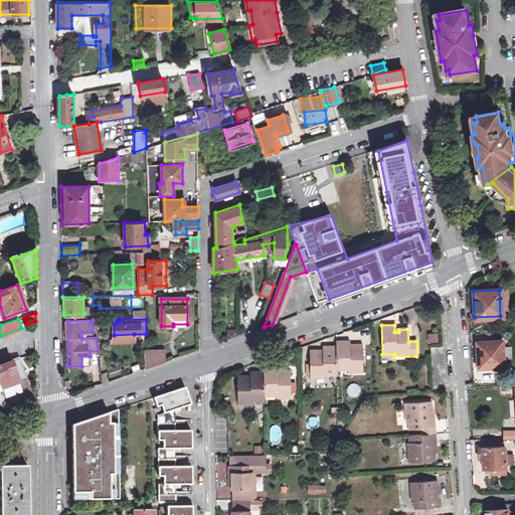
[(427,333),(427,343),(440,342),(439,333),(427,333)]
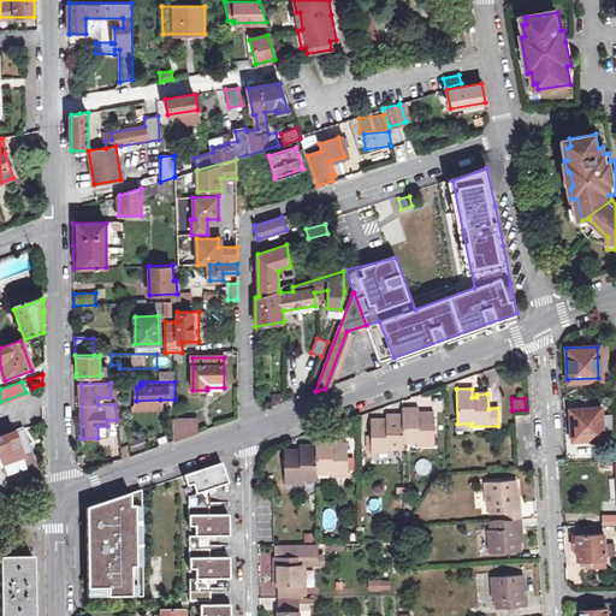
[(402,406),(402,413),(402,420),(403,440),(418,440),(418,444),(436,444),(436,412),(424,412),(424,414),(420,414),(420,406),(402,406)]
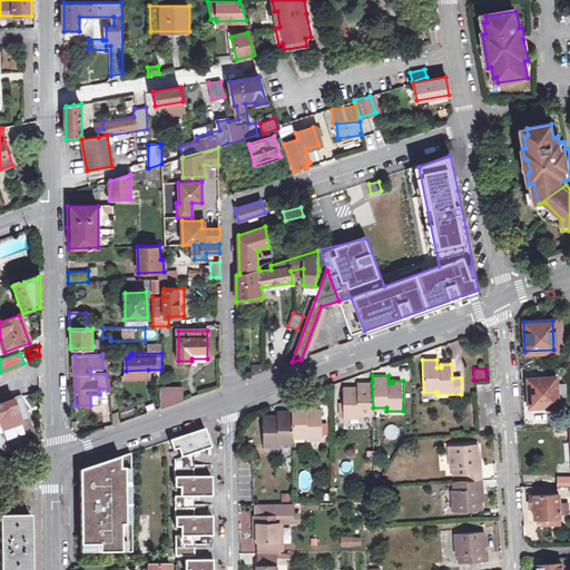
[(556,404),(554,379),(528,380),(530,405),(556,404)]
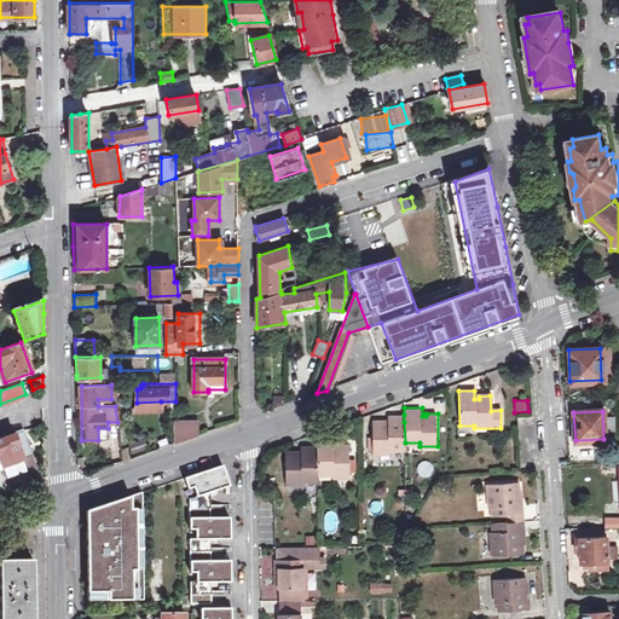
[(404,422),(404,415),(389,416),(389,423),(385,423),(385,420),(371,421),(371,453),(391,453),(391,450),(405,450),(405,443),(404,422)]
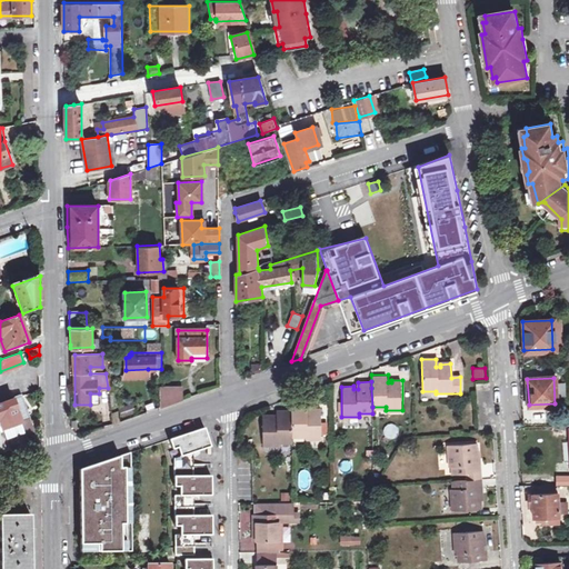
[(485,382),(473,383),(473,392),(486,391),(485,382)]
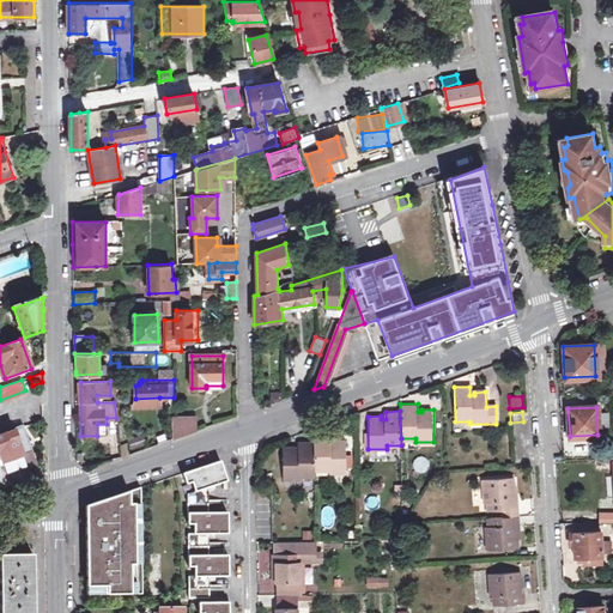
[(174,438),(196,431),(196,417),(174,418),(174,438)]
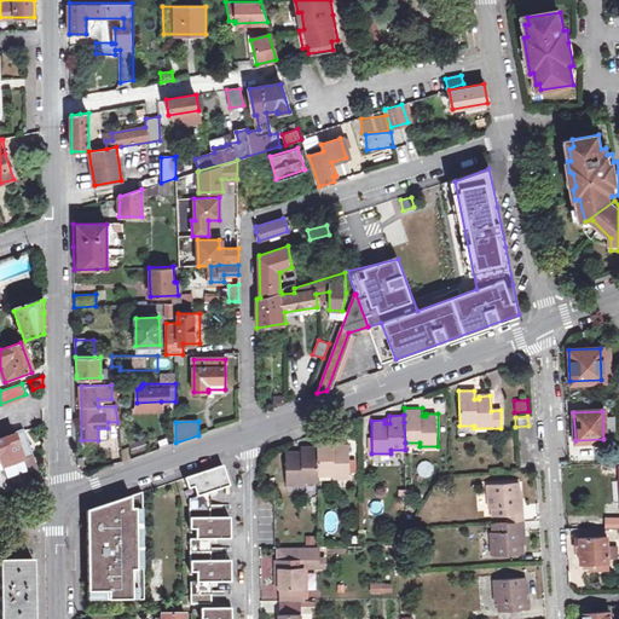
[(0,491),(29,480),(27,472),(35,469),(22,432),(0,438),(0,491)]
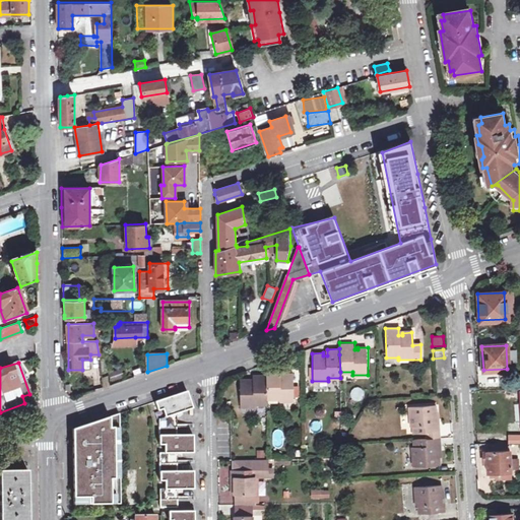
[(126,380),(122,369),(110,373),(114,384),(126,380)]
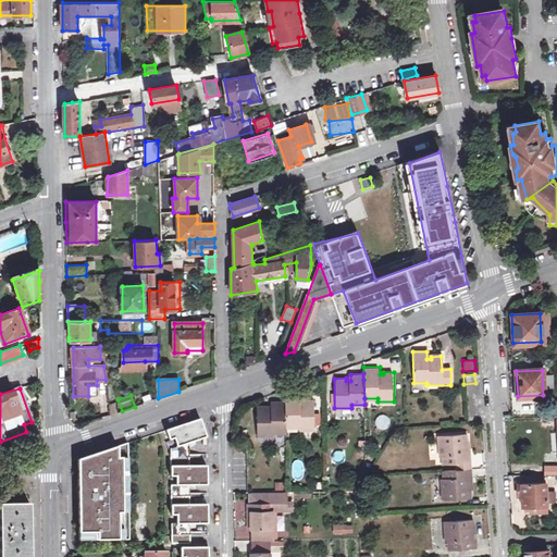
[(285,397),(285,401),(285,428),(297,428),(297,431),(313,431),(312,400),(302,400),(302,403),(299,403),(299,396),(285,397)]
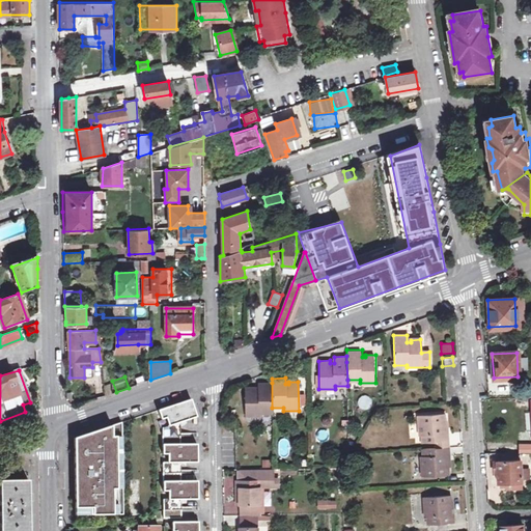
[(272,408),(272,383),(257,384),(257,389),(253,390),(253,388),(244,388),(244,416),(259,416),(260,413),(272,412),(272,408)]
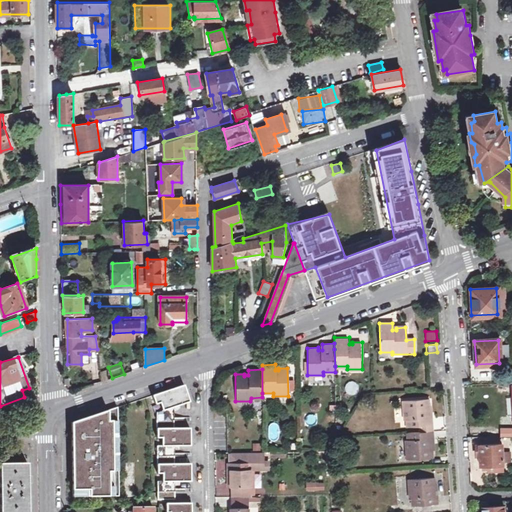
[(153,397),(156,405),(157,429),(174,429),(173,408),(190,403),(185,386),(153,397)]
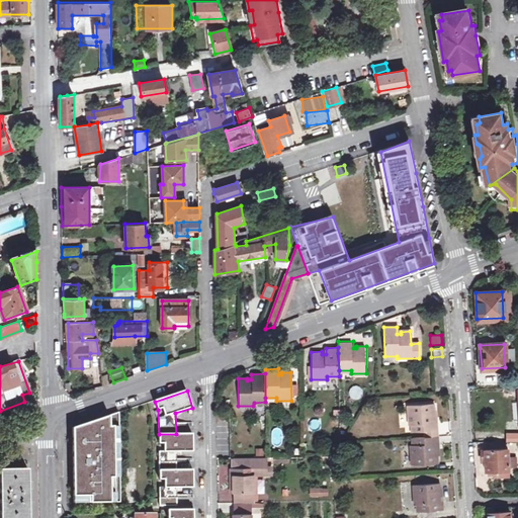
[(432,423),(431,412),(431,404),(405,406),(406,425),(410,425),(410,433),(423,432),(437,431),(436,423),(432,423)]
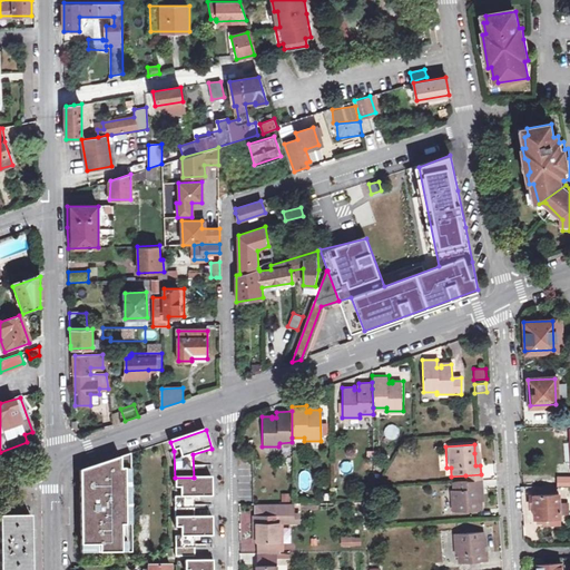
[(130,462),(101,463),(79,470),(80,507),(81,552),(131,552),(130,462)]
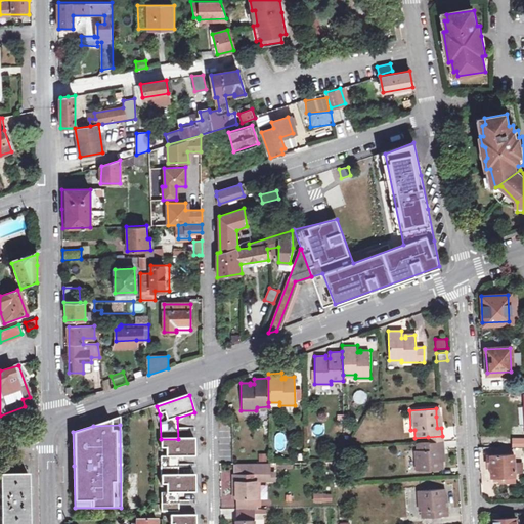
[(195,439),(178,439),(161,439),(161,449),(166,449),(166,457),(179,457),(195,457),(195,439)]
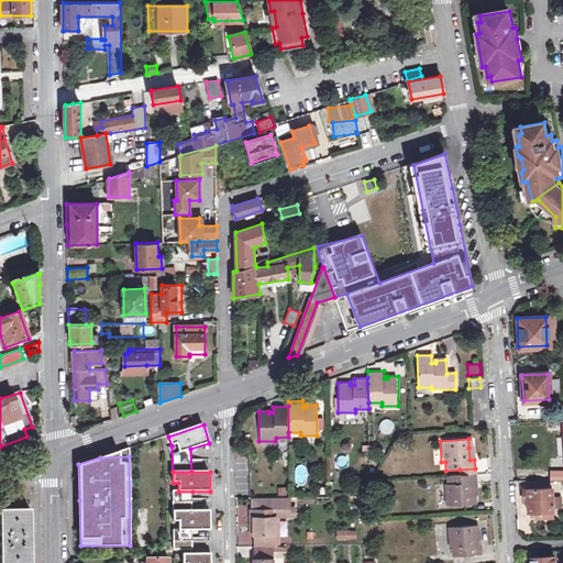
[(473,504),(472,496),(472,484),(476,483),(475,475),(460,476),(445,476),(446,485),(443,485),(445,506),(473,504)]
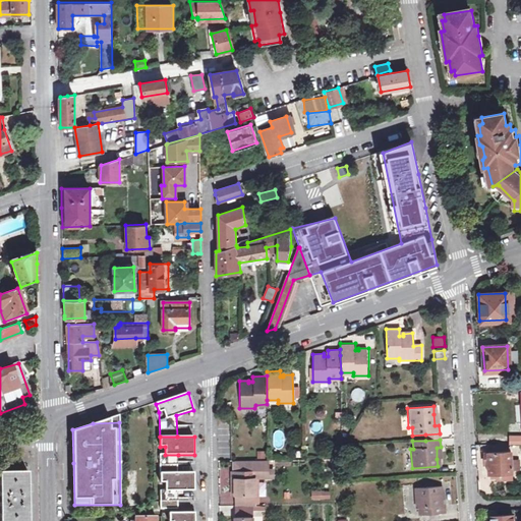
[(488,474),(509,473),(508,451),(487,452),(488,474)]
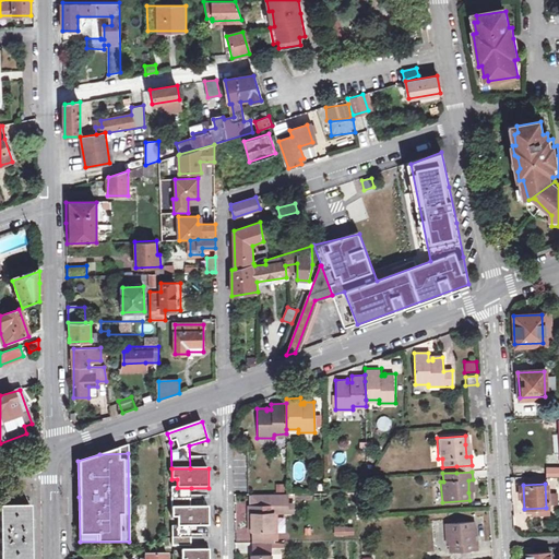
[(191,488),(177,488),(173,488),(173,519),(177,519),(177,525),(191,525),(207,525),(207,507),(191,507),(191,488)]
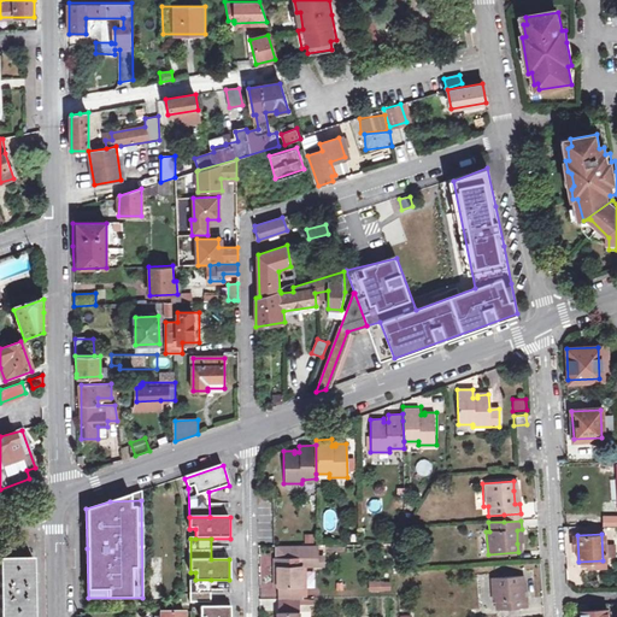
[(276,569),(276,579),(276,589),(301,589),(301,568),(315,568),(315,558),(315,546),(276,547),(276,560),(272,560),(272,569),(276,569)]
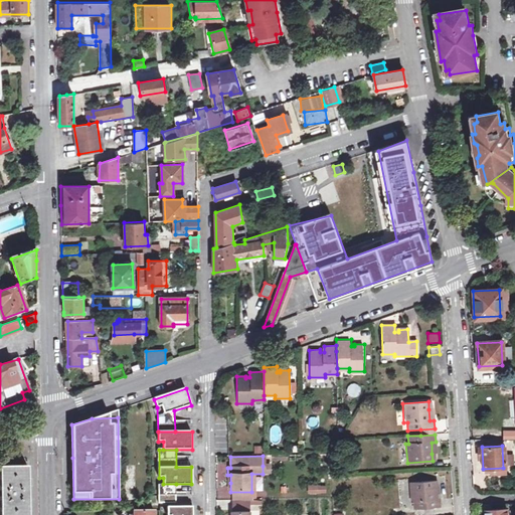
[(27,514),(27,466),(0,466),(0,514),(27,514)]
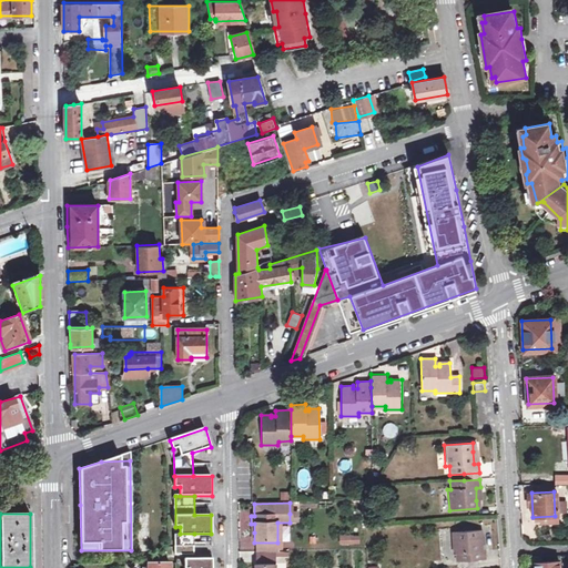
[(480,551),(479,539),(479,531),(452,534),(453,555),(455,555),(456,563),(482,560),(485,560),(484,551),(480,551)]
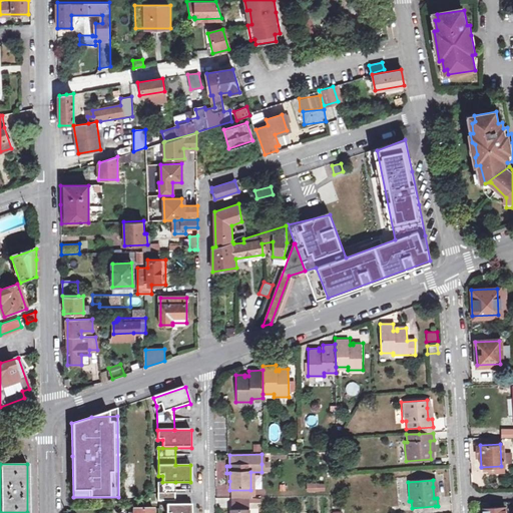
[(175,482),(162,482),(158,483),(158,501),(175,501),(175,482)]
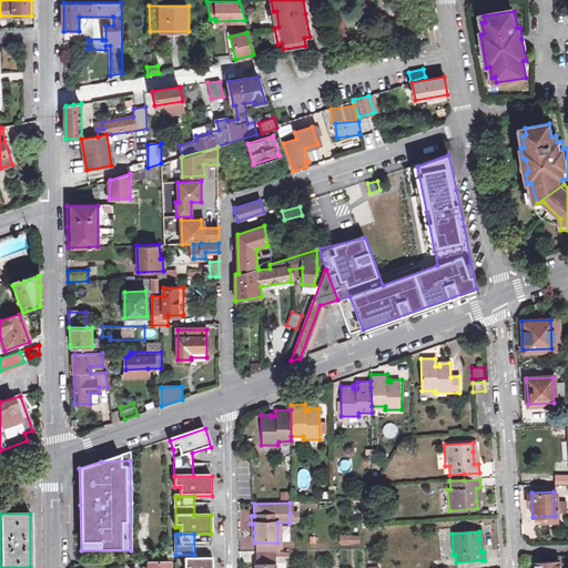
[(359,545),(359,535),(340,535),(340,545),(359,545)]
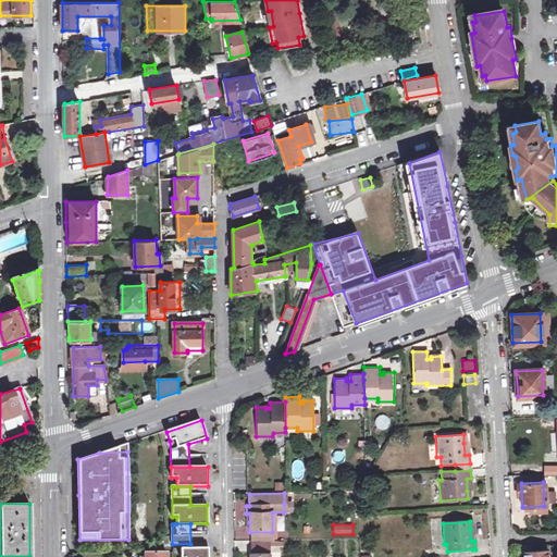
[(235,540),(248,539),(247,530),(235,531),(235,540)]
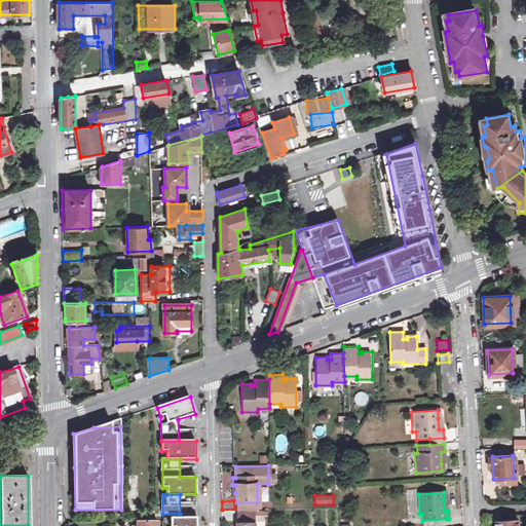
[(235,513),(235,523),(254,523),(254,512),(235,513)]
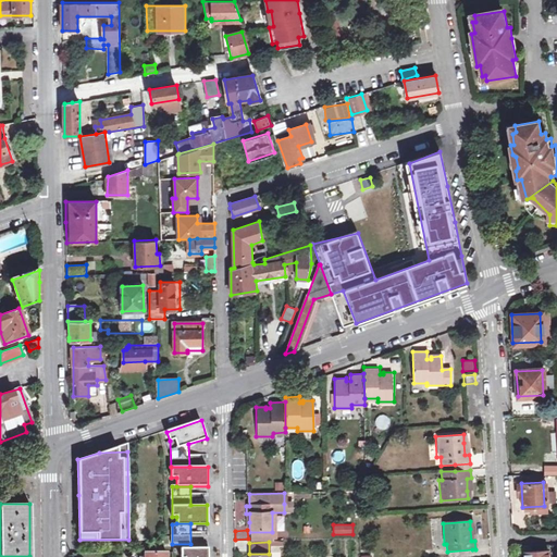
[(208,556),(208,547),(181,548),(181,556),(208,556)]
